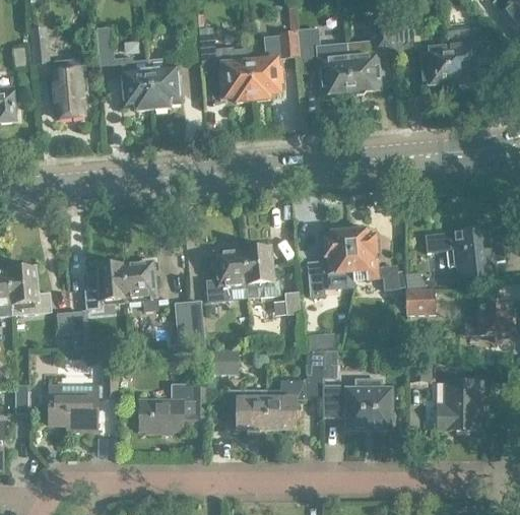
[(494,0),(508,18),(508,19),(514,26),(519,34),(519,0),(494,0)]
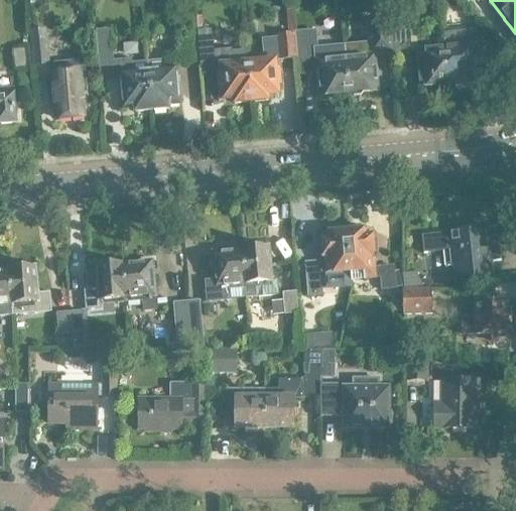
[(393,48),(390,16),(367,19),(369,39),(344,41),(349,90),(351,90),(354,92),(360,91),(363,88),(377,87),(376,77),(377,77),(376,62),(375,62),(374,50),(393,48)]
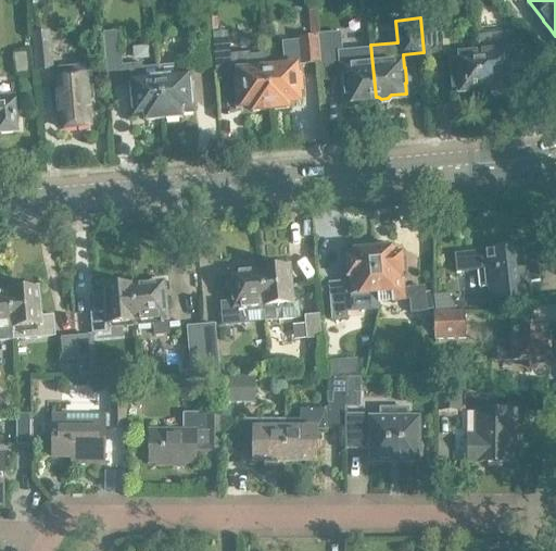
[(444,50),(441,19),(422,20),(426,51),(444,50)]
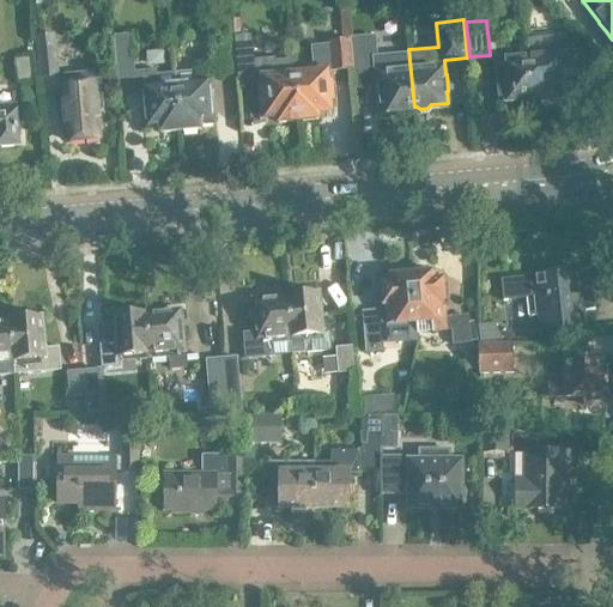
[(313,68),(295,70),(298,116),(319,115),(317,109),(331,108),(331,97),(333,97),(331,77),(328,78),(327,68),(334,67),(334,66),(352,65),(349,35),(349,24),(340,25),(341,35),(329,36),(331,40),(310,41),(311,52),(313,68)]
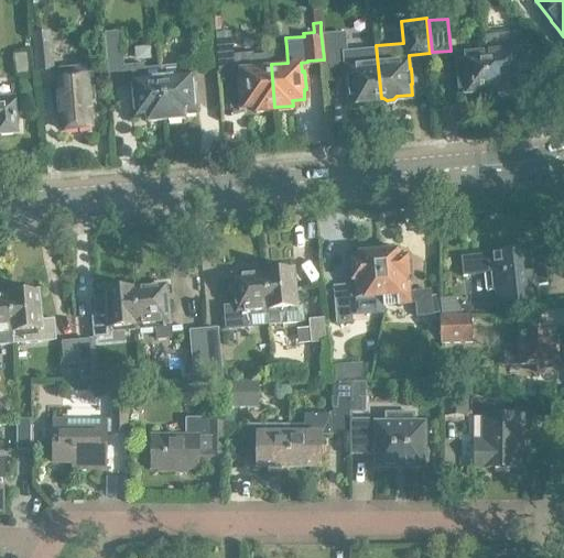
[(53,67),(49,26),(31,29),(35,68),(53,67)]
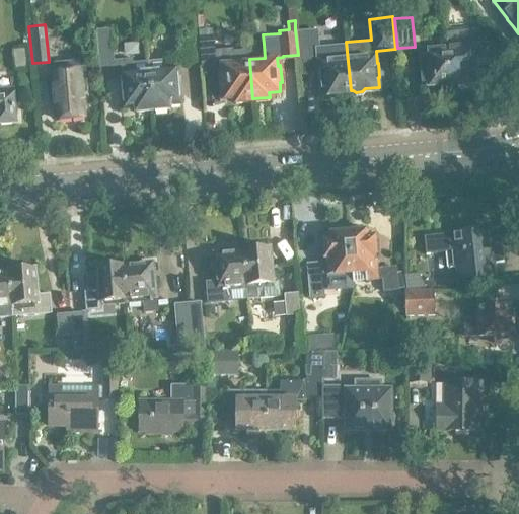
[(114,62),(110,26),(97,27),(100,63),(114,62)]
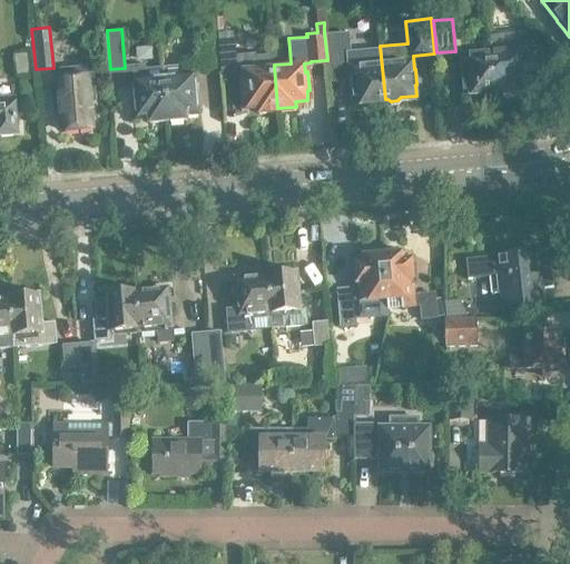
[(385,99),(380,46),(350,49),(349,29),(326,31),(330,77),(350,76),(351,90),(352,90),(353,101),(370,100),(372,102),(380,102),(382,99),(385,99)]
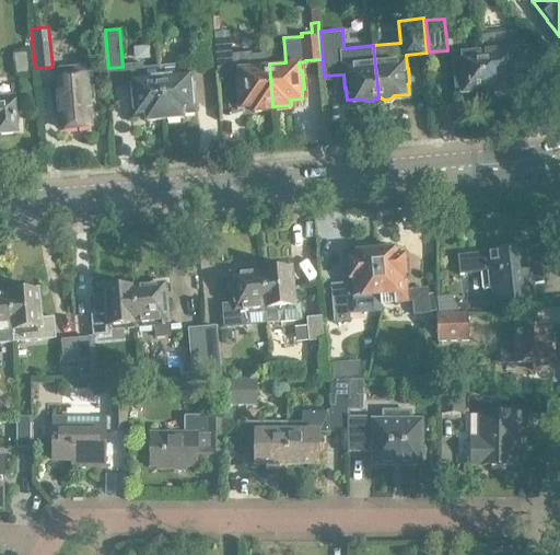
[(219,69),(238,68),(240,76),(237,77),(238,95),(241,94),(242,104),(254,103),(254,108),(272,106),(269,64),(268,50),(249,53),(249,50),(231,51),(229,30),(216,31),(219,69)]
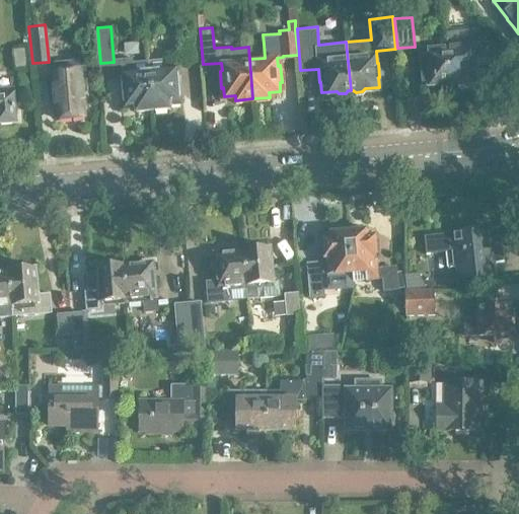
[(461,42),(447,43),(450,81),(464,80),(466,77),(466,73),(471,73),(472,75),(475,75),(471,27),(460,28),(461,42)]
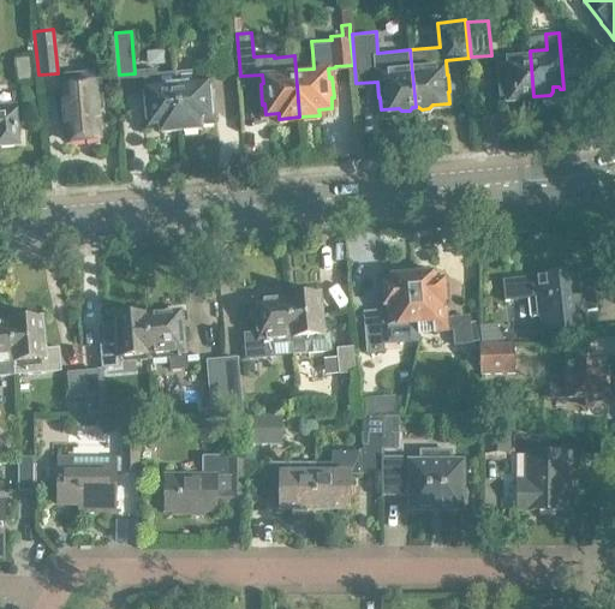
[(532,96),(533,96),(530,51),(509,53),(508,37),(494,39),(500,99),(517,97),(520,100),(529,100),(532,96)]
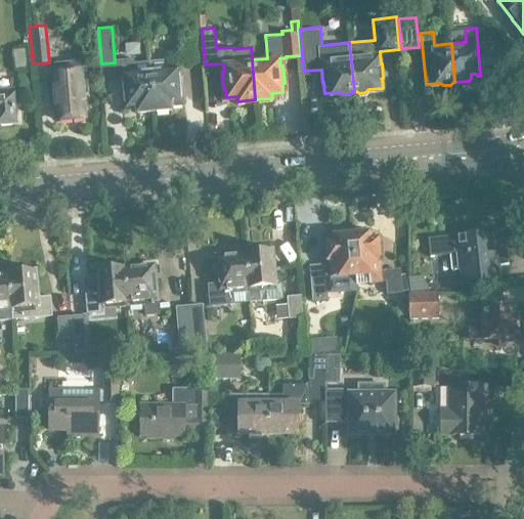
[(149,59),(154,109),(171,106),(171,101),(182,100),(181,92),(182,92),(181,76),(180,76),(179,66),(178,66),(177,52),(166,53),(166,57),(149,59)]
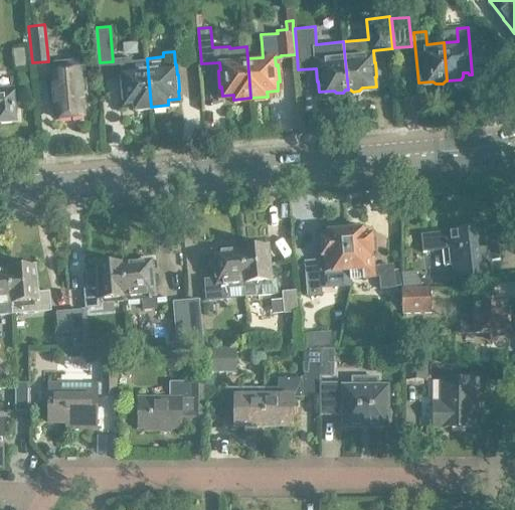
[(132,59),(131,54),(120,55),(121,69),(121,79),(120,79),(122,96),(123,96),(124,104),(134,103),(135,108),(151,107),(147,58),(132,59)]
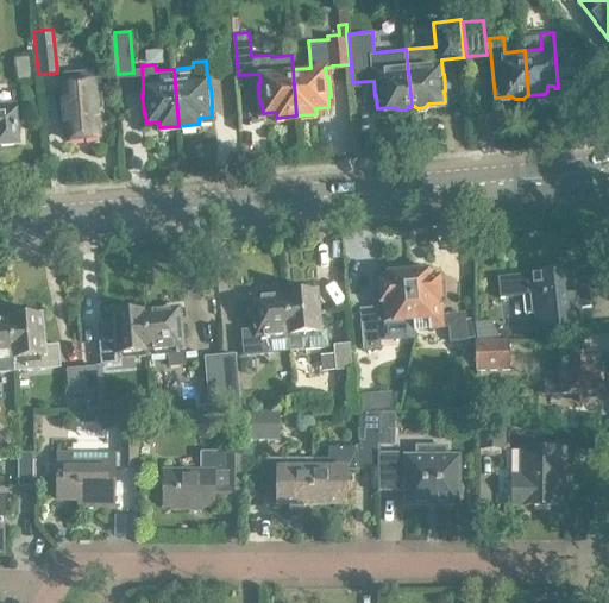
[(66,69),(62,74),(62,81),(67,136),(98,133),(95,106),(102,105),(101,93),(100,77),(93,77),(92,71),(87,67),(66,69)]
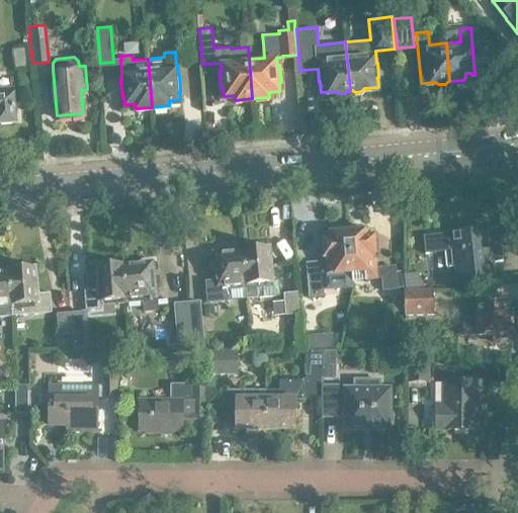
[(0,119),(16,119),(13,85),(0,86),(0,119)]
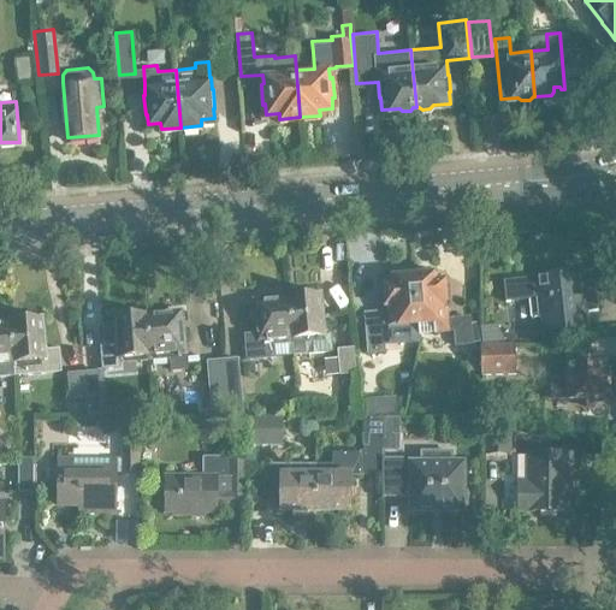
[(418,271),(414,272),(415,284),(418,319),(419,330),(449,326),(448,325),(455,325),(456,339),(472,338),(471,337),(479,337),(478,319),(469,319),(469,313),(448,315),(444,277),(443,277),(442,270),(431,270),(428,266),(420,267),(418,271)]
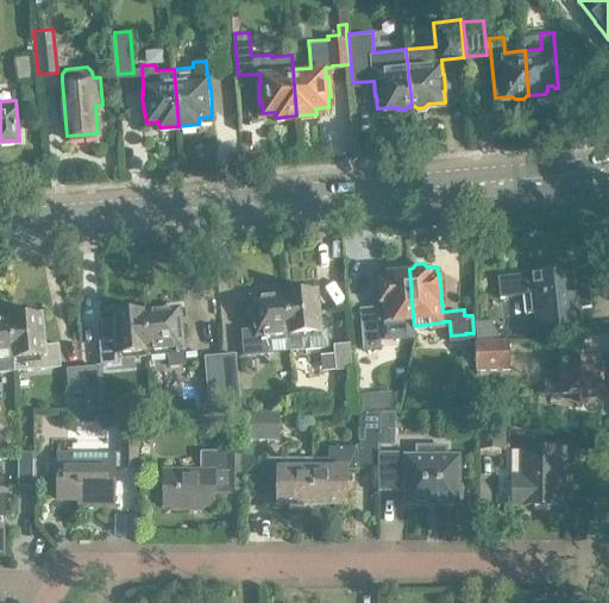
[(498,272),(501,294),(525,291),(526,309),(541,308),(544,324),(581,319),(579,305),(591,302),(588,263),(498,272)]
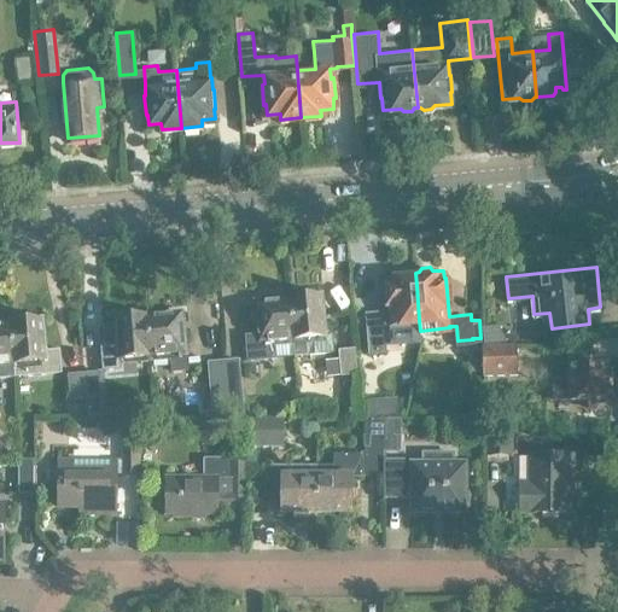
[(386,283),(389,308),(366,310),(369,349),(385,348),(383,322),(419,320),(417,285),(415,273),(412,273),(408,268),(400,269),(397,274),(386,275),(388,283),(386,283)]
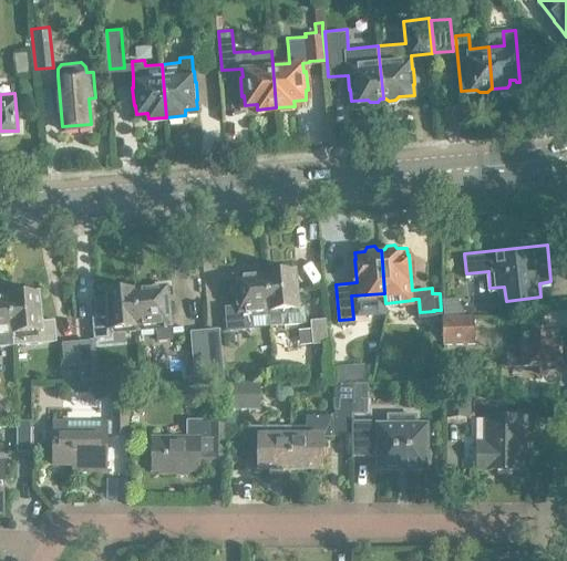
[(269,308),(270,322),(306,319),(305,303),(299,304),(295,266),(266,269),(269,308)]
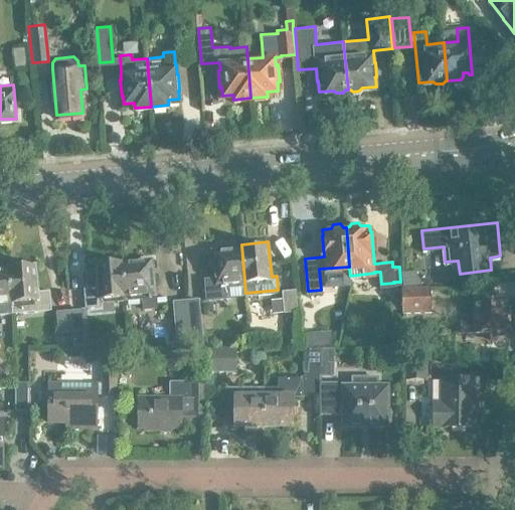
[(241,244),(240,244),(241,245),(214,247),(215,256),(213,256),(215,276),(205,277),(207,297),(230,295),(228,281),(244,280),(241,244)]
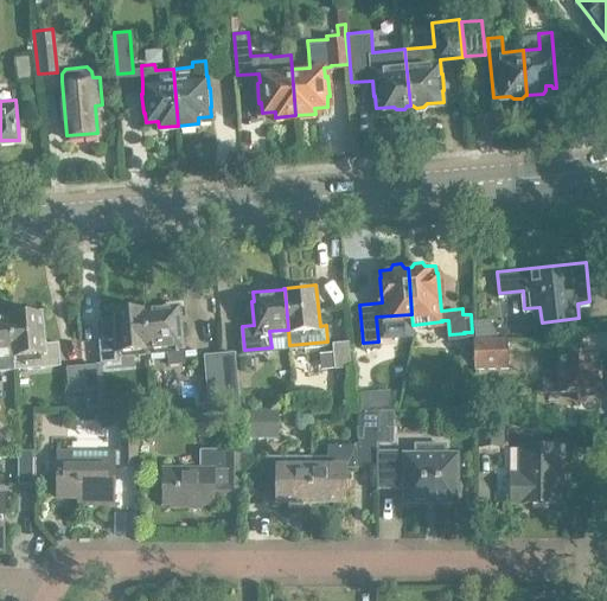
[(178,312),(177,302),(145,306),(148,346),(166,344),(168,360),(184,358),(179,312),(178,312)]
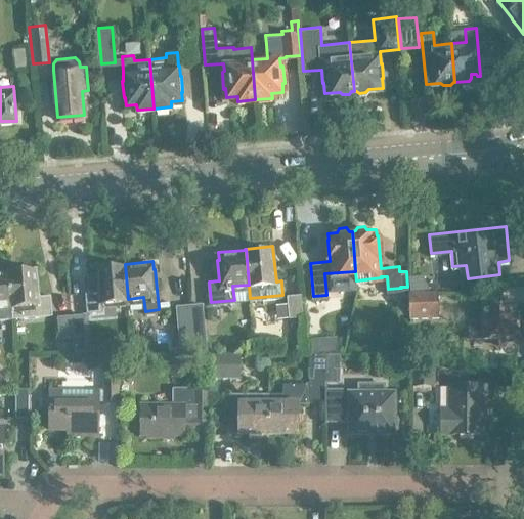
[(101,301),(118,300),(118,304),(129,303),(128,299),(125,264),(125,262),(97,265),(97,267),(87,268),(89,290),(86,290),(88,310),(102,309),(101,301)]
